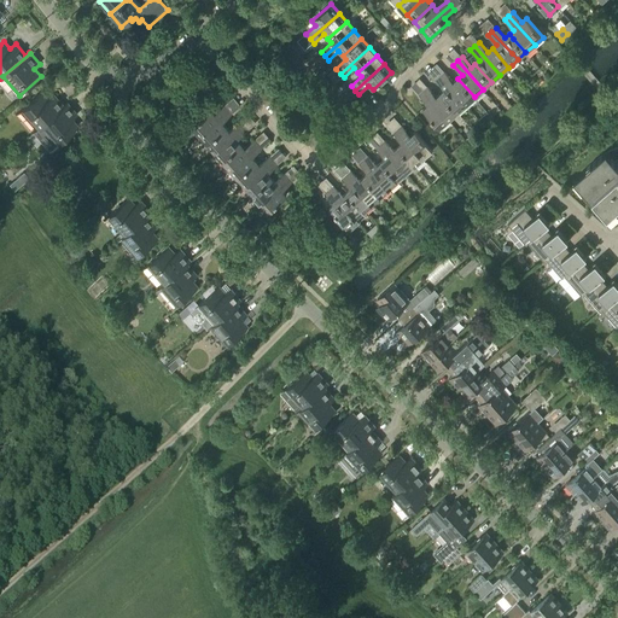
[(454,82),(444,73),(441,76),(466,105),(474,97),(458,79),(454,82)]
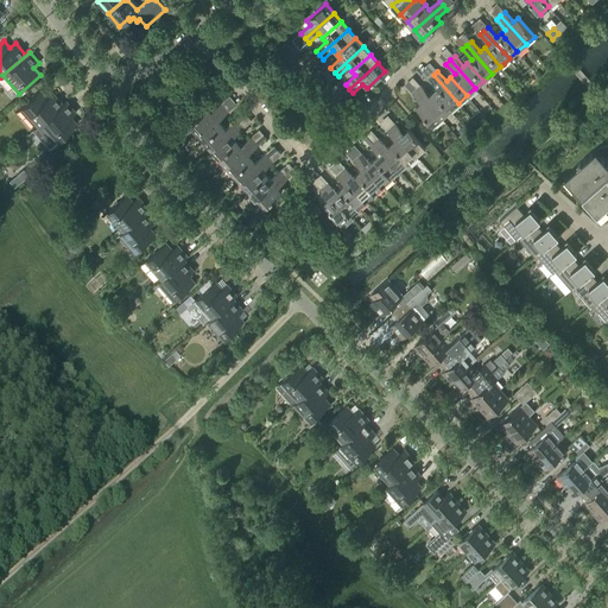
[(450,111),(458,103),(434,75),(429,78),(438,88),(434,92),(450,111)]
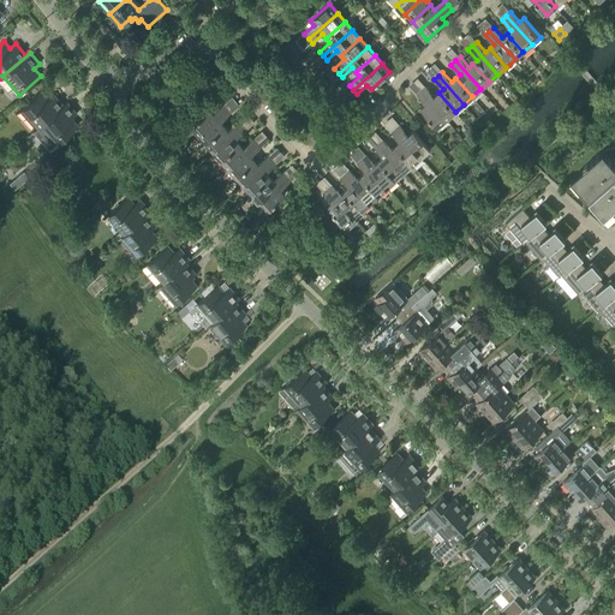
[(435,96),(425,87),(422,90),(447,119),(455,112),(439,93),(435,96)]
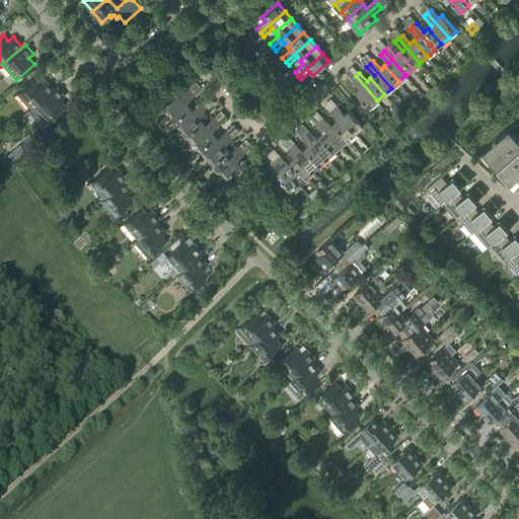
[(370,107),(377,100),(356,76),(352,80),(359,88),(356,91),(370,107)]
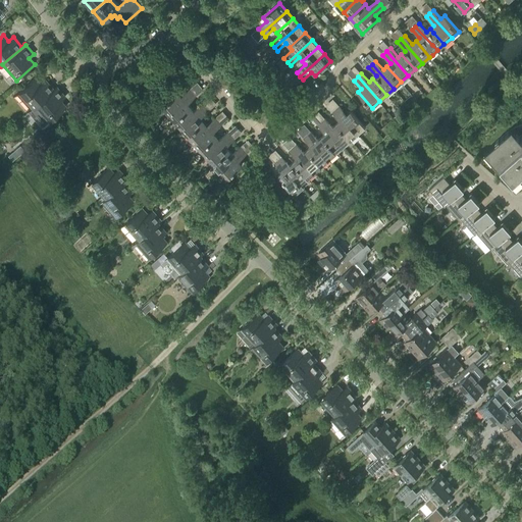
[(41,84),(39,82),(36,77),(17,94),(32,110),(35,107),(54,90),(45,80),(41,84)]
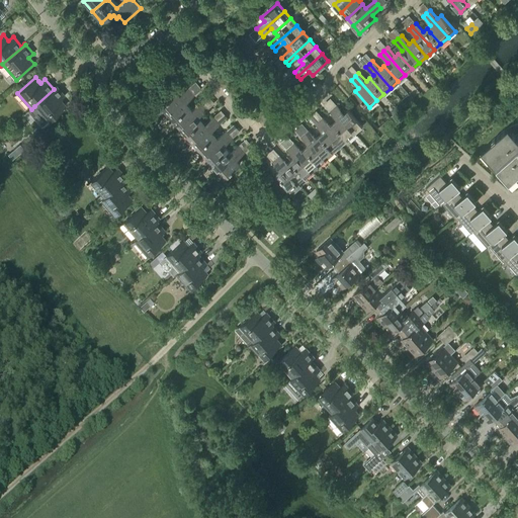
[(48,121),(66,106),(61,100),(65,96),(57,86),(54,89),(34,106),(48,121)]
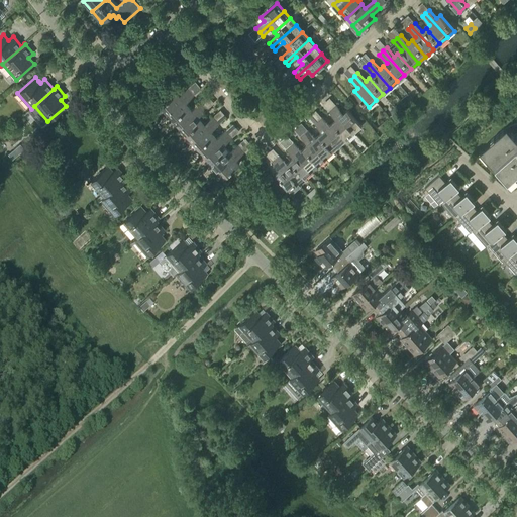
[(167,113),(191,92),(188,88),(180,96),(177,92),(161,106),(167,113)]
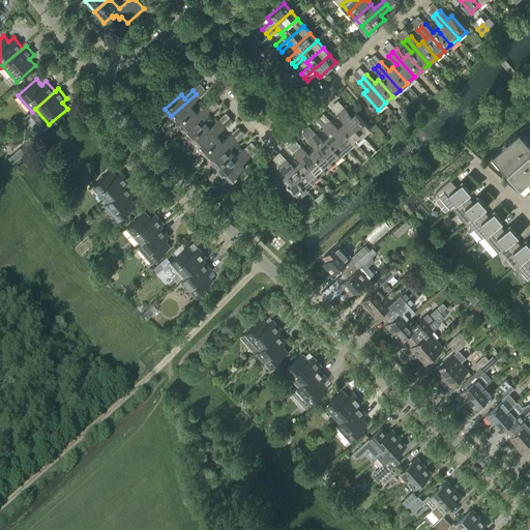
[(178,123),(194,109),(190,106),(200,97),(196,94),(171,116),(178,123)]
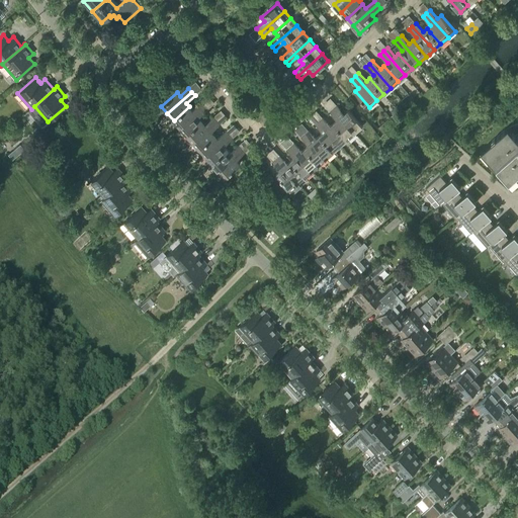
[(180,127),(204,106),(201,102),(192,110),(189,106),(174,120),(180,127)]
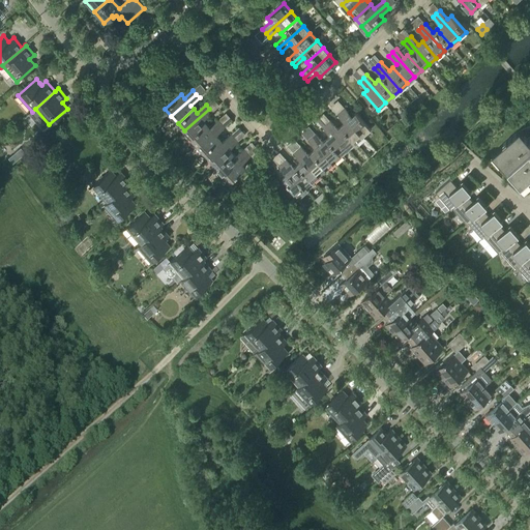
[(353,117),(345,108),(342,111),(363,136),(371,129),(356,113),(353,117)]
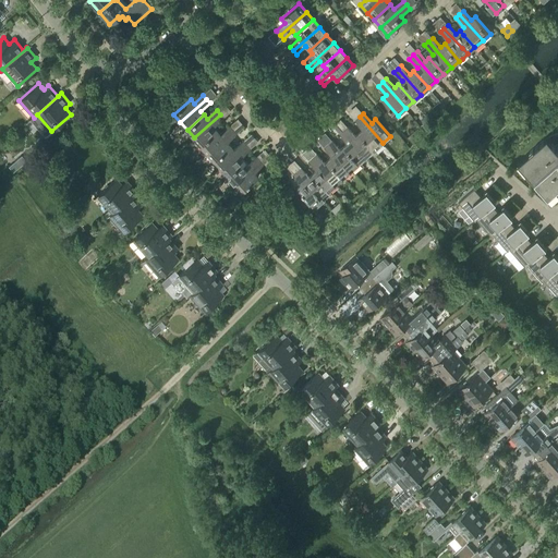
[(201,145),(218,130),(215,126),(223,118),(220,114),(194,137),(201,145)]
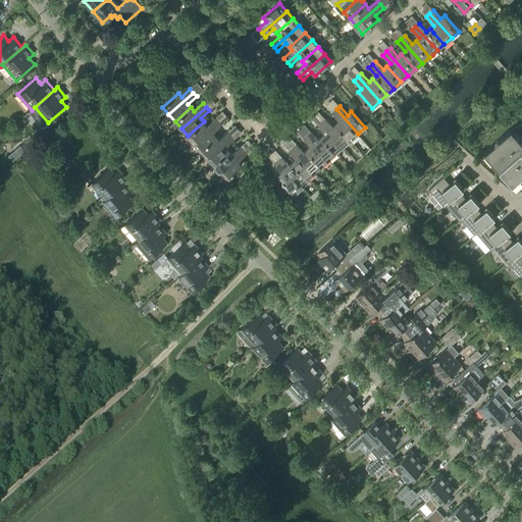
[(351,141),(358,134),(336,109),(332,113),(340,121),(336,124),(351,141)]
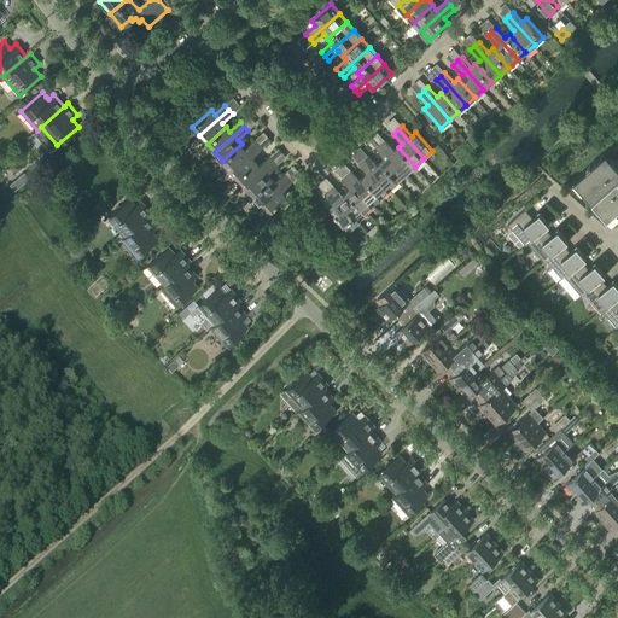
[(229,169),(258,144),(255,139),(245,149),(242,144),(222,161),(229,169)]
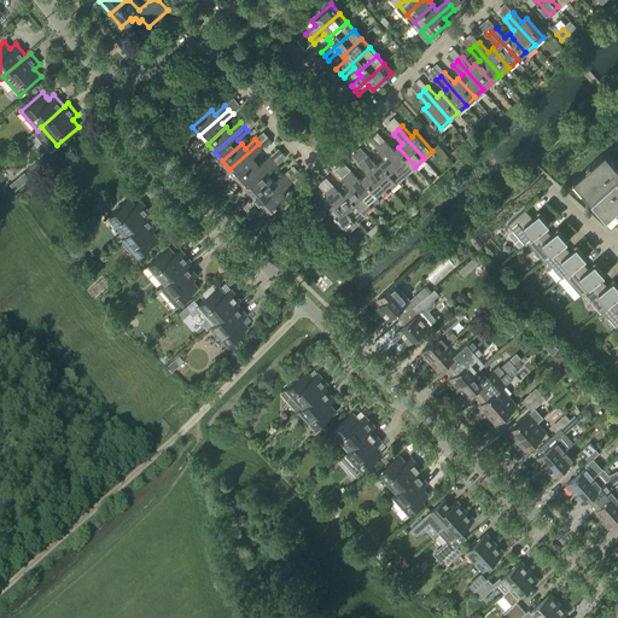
[(395,151),(385,141),(382,145),(407,174),(415,167),(398,147),(395,151)]
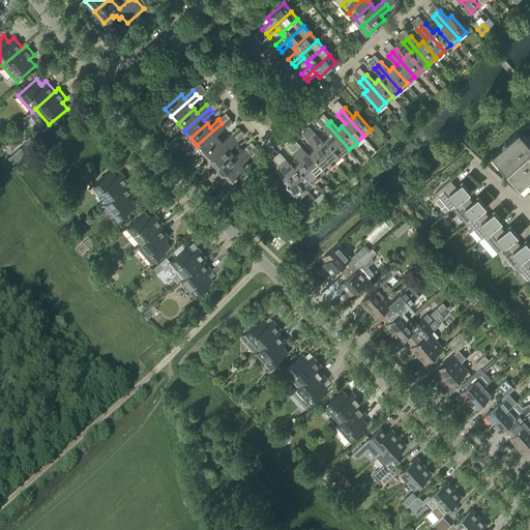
[(204,152),(219,138),(216,135),(226,127),(222,123),(197,145),(204,152)]
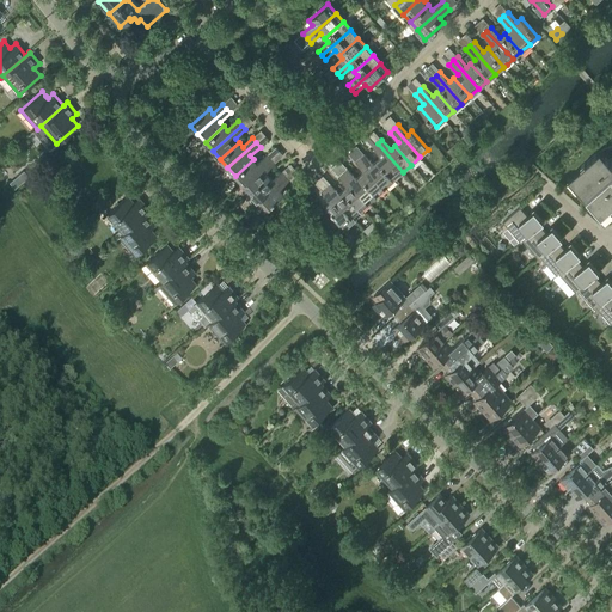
[(395,179),(403,172),(378,144),(373,147),(381,157),(378,160),(395,179)]
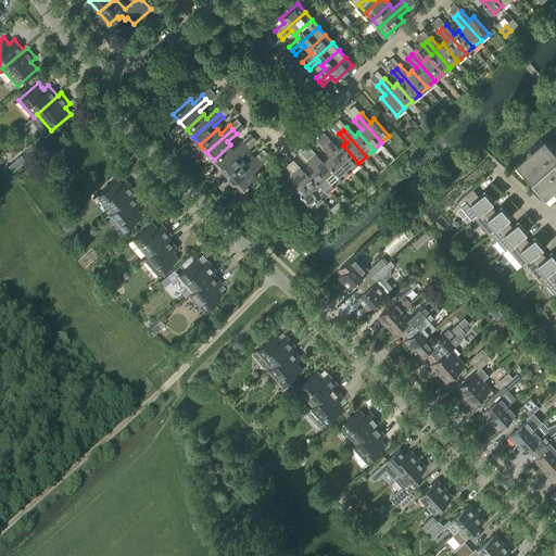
[(550,200),(555,194),(555,148),(550,142),(545,137),(516,162),(550,200)]
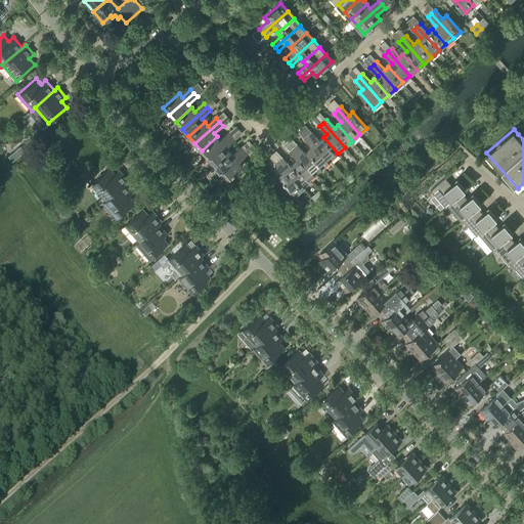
[(320,140),(312,132),(309,135),(331,160),(338,154),(323,137),(320,140)]
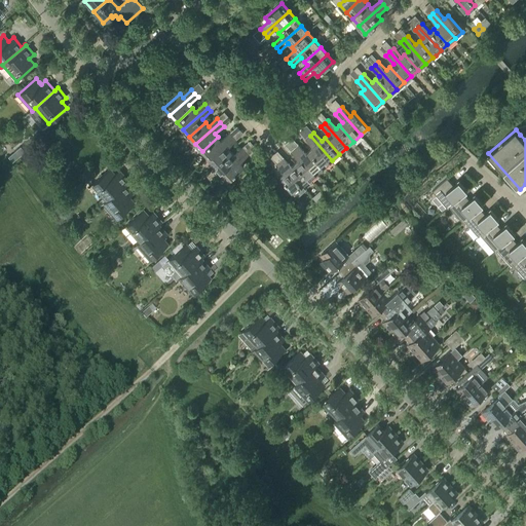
[(209,158),(233,137),(230,134),(221,141),(218,137),(202,151),(209,158)]
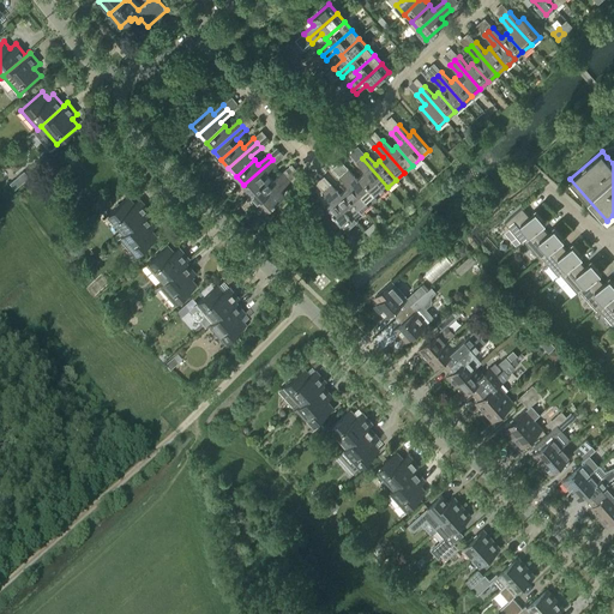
[(379,194),(387,187),(362,158),(357,163),(366,173),(362,175),(379,194)]
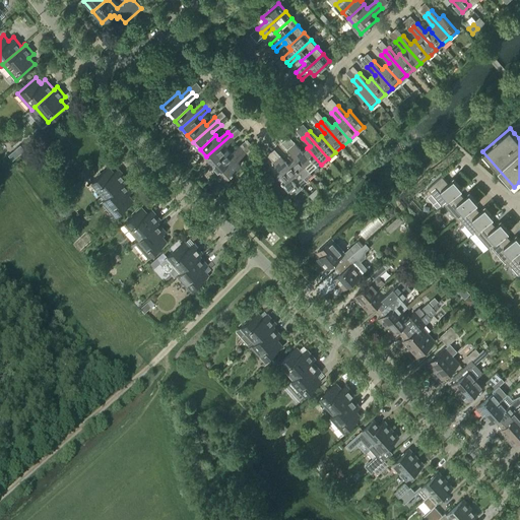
[(212,164),(229,149),(225,146),(234,139),(231,135),(206,156),(212,164)]
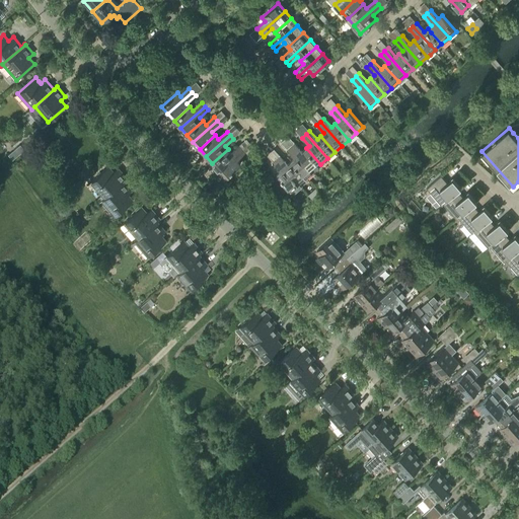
[(302,152),(295,144),(292,147),(305,162),(313,171),(320,164),(306,148),(302,152)]
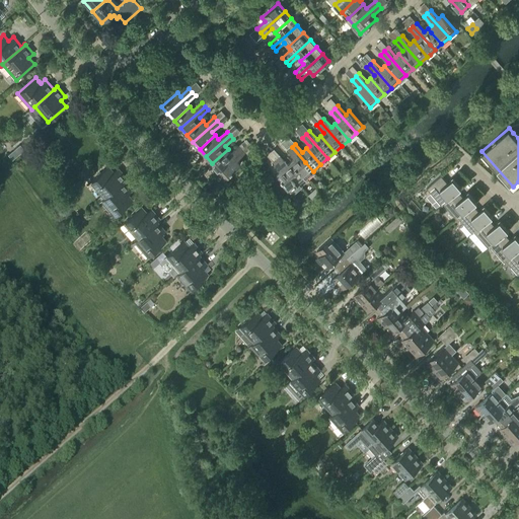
[(218,170),(242,149),(239,146),(231,153),(228,149),(212,163),(218,170)]
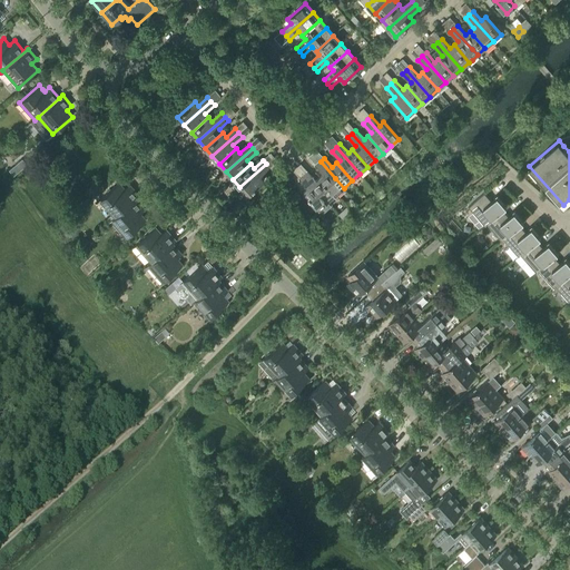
[(336,195),(344,188),(335,178),(321,161),(316,165),(324,174),(321,177),(336,195)]
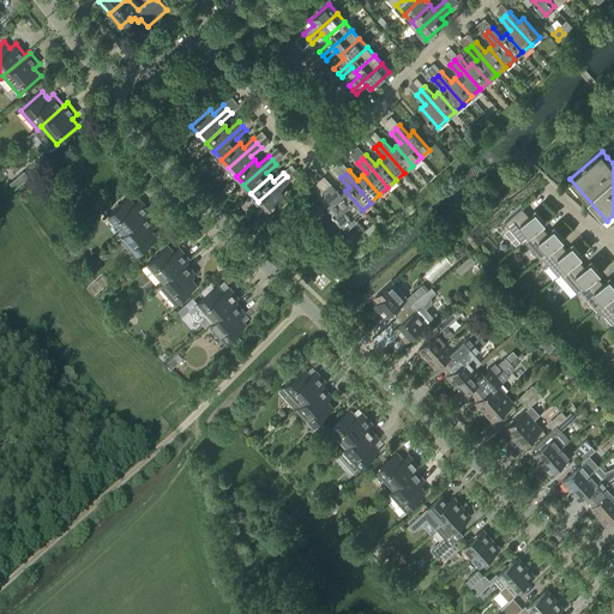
[(266,211),(284,194),(281,190),(290,181),(287,176),(258,202),(266,211)]
